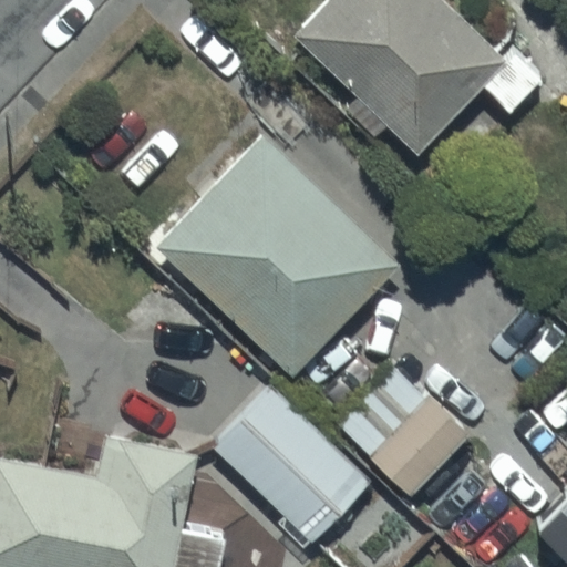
[(504,65),(437,0),(326,0),(288,39),(411,160),(504,65)]
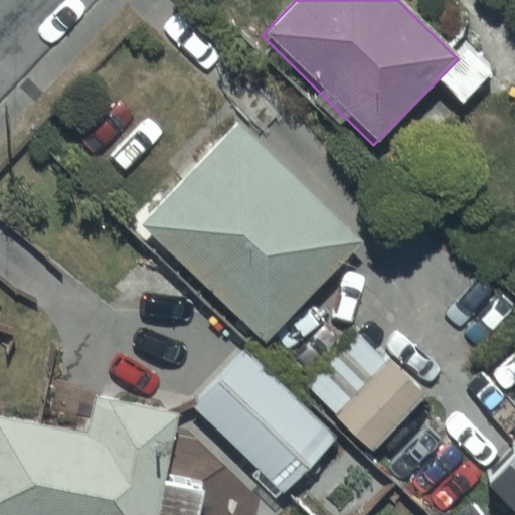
[(242,121),(140,224),(263,344),(364,241),(242,121)]
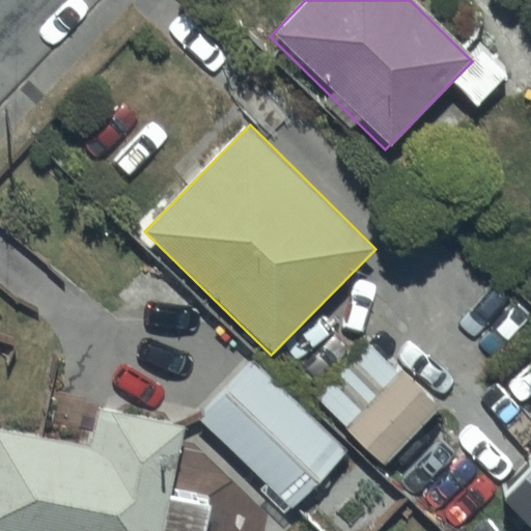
[(442,408),(369,338),(311,398),(384,468),(442,408)]
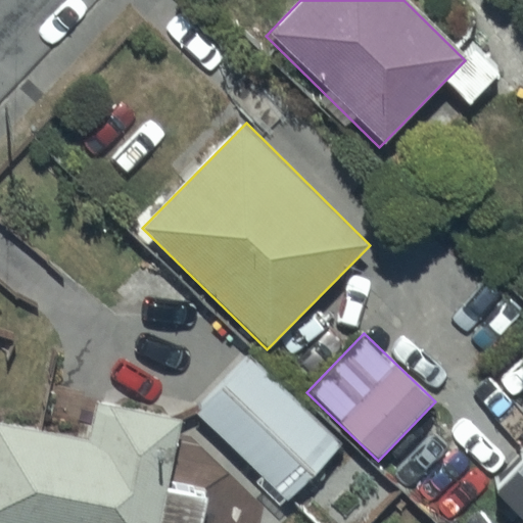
[(342,446),(249,355),(193,412),(259,477),(252,483),(280,510),(342,446)]
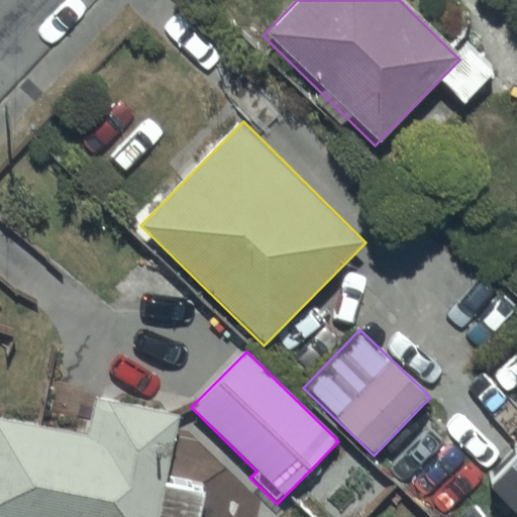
[(85,436),(0,417),(0,516),(200,516),(206,492),(170,484),(185,415),(94,395),(85,436)]
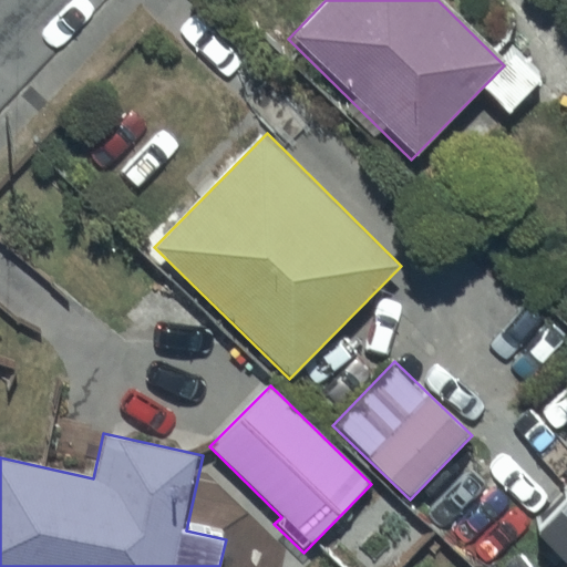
All buildings are outlined.
